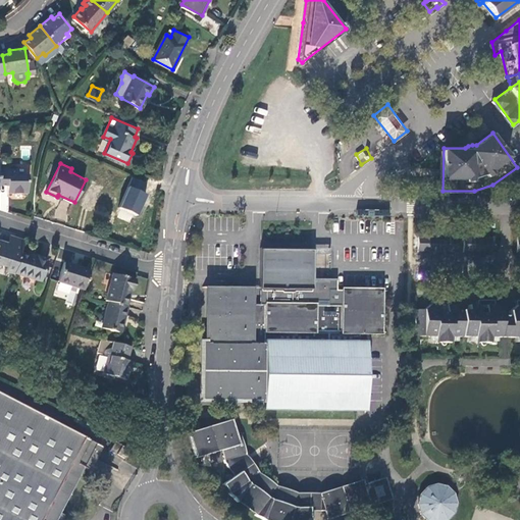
[(0,168),(0,184),(9,184),(9,192),(29,192),(28,172),(17,172),(17,168),(8,168),(8,165),(0,165),(0,168)]
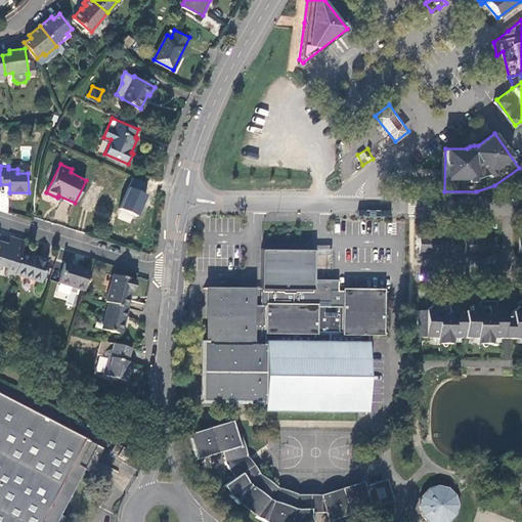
[(95,180),(83,204),(95,210),(96,207),(122,220),(130,203),(105,190),(107,185),(95,180)]
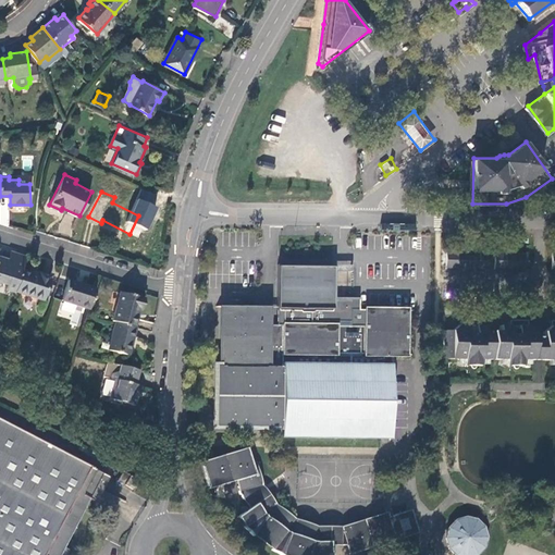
[(488,250),(447,250),(447,266),(488,266),(488,250)]
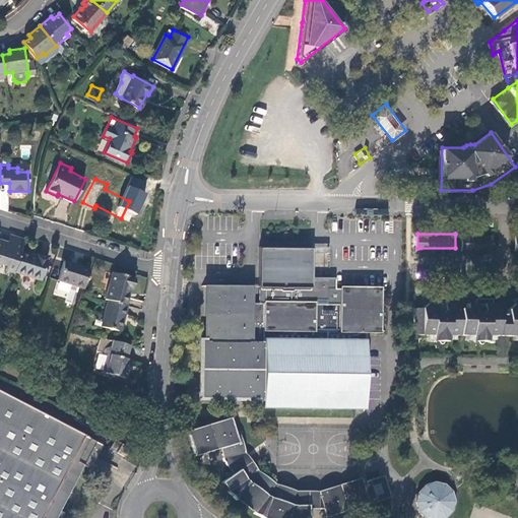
[(494,234),(463,234),(463,248),(493,249),(494,234)]
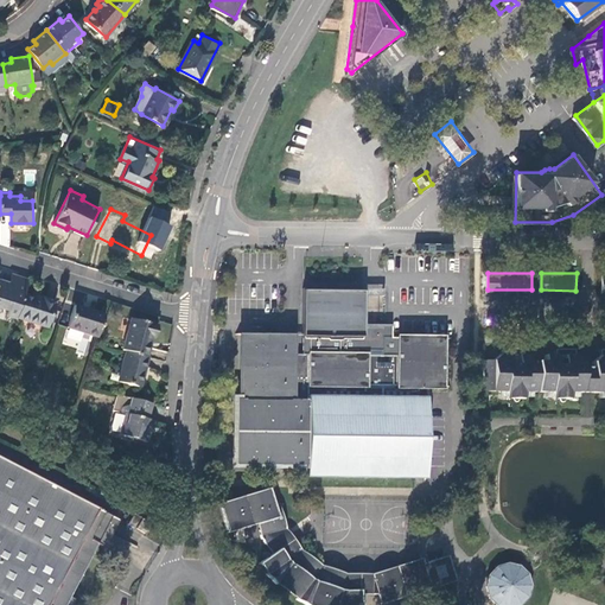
[(30,279),(13,274),(11,282),(0,279),(0,304),(10,307),(8,312),(19,316),(25,293),(30,279)]
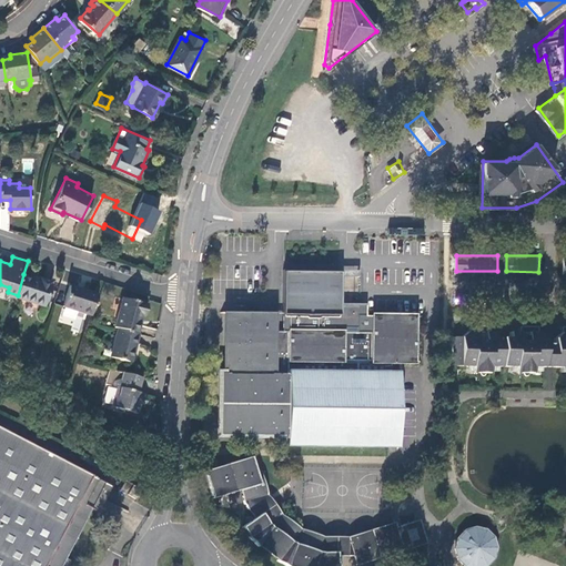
[(416,360),(416,313),(367,313),(367,303),(363,303),(359,303),(359,304),(341,304),(341,270),(322,270),(299,271),(284,270),(285,330),(273,330),(273,311),(262,311),(228,311),(228,372),(221,372),(221,395),(223,395),(223,404),(221,404),(221,432),(254,432),(289,432),(287,440),(388,441),(398,441),(400,360),(416,360)]
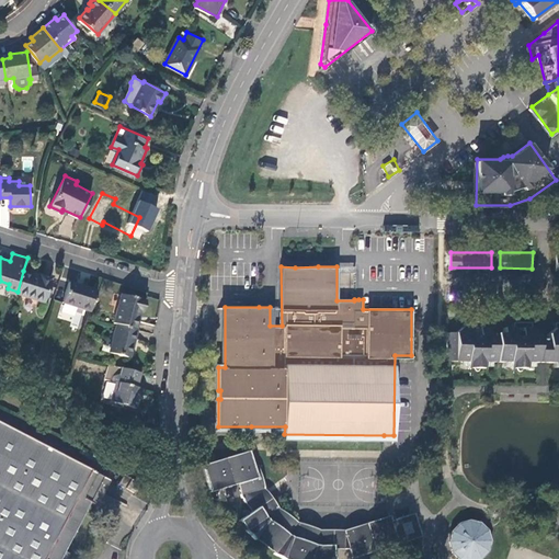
[(23,271),(18,292),(45,300),(53,277),(41,274),(40,276),(23,271)]
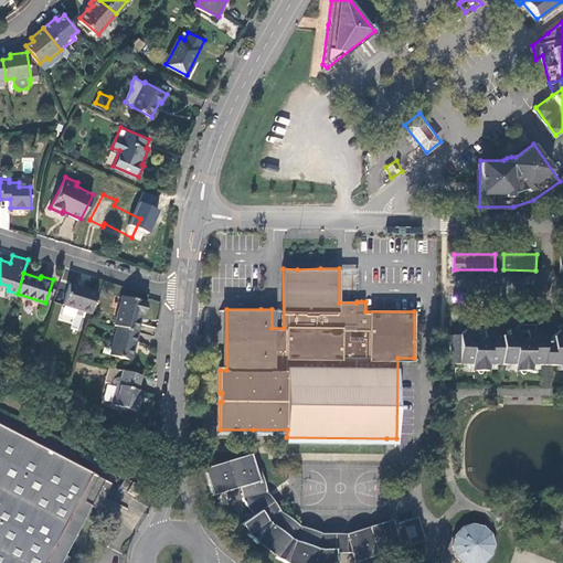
[(71,283),(64,304),(92,312),(98,291),(71,283)]
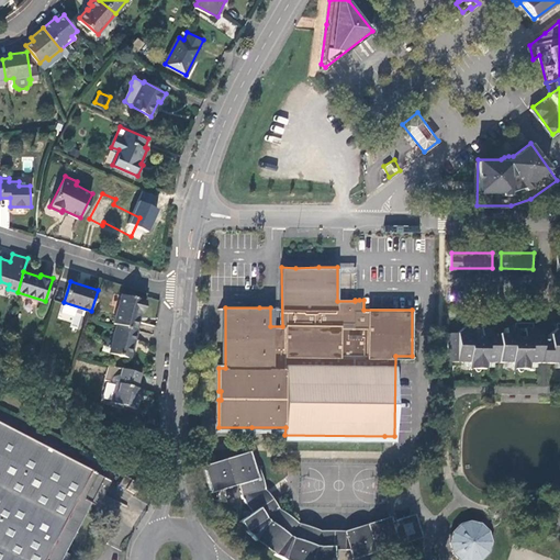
[(122,293),(114,322),(118,323),(137,328),(142,312),(143,312),(146,300),(122,293)]
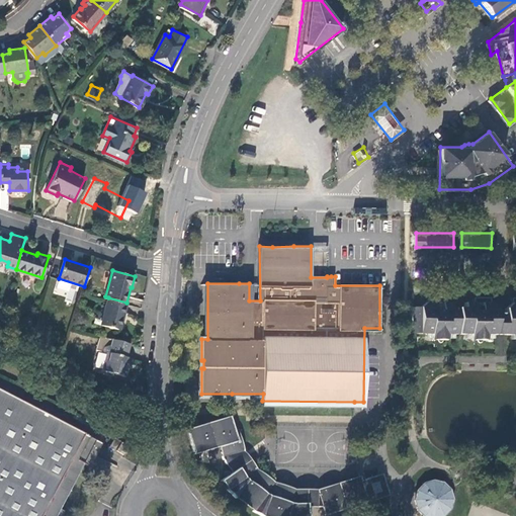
[(422,306),(414,306),(414,331),(432,332),(432,338),(448,338),(448,333),(470,333),(470,339),(487,339),(486,333),(499,333),(499,312),(499,307),(491,299),(491,296),(475,295),(475,301),(465,302),(465,306),(453,306),(453,301),(444,301),(444,295),(428,295),(428,299),(422,306)]
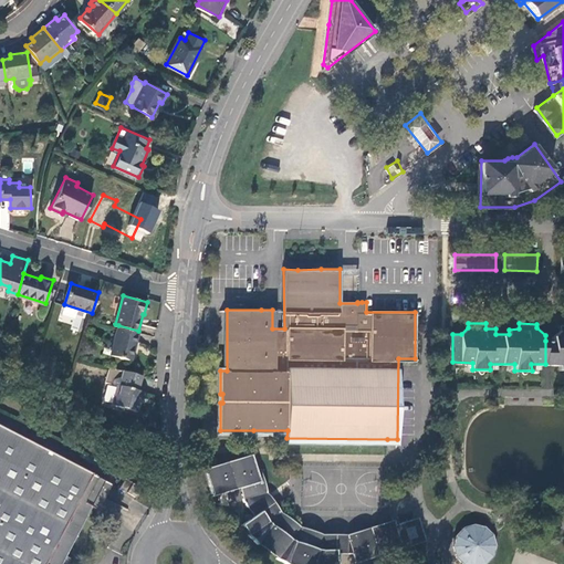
[(553,335),(553,341),(553,364),(563,364),(563,323),(561,324),(561,330),(553,335)]
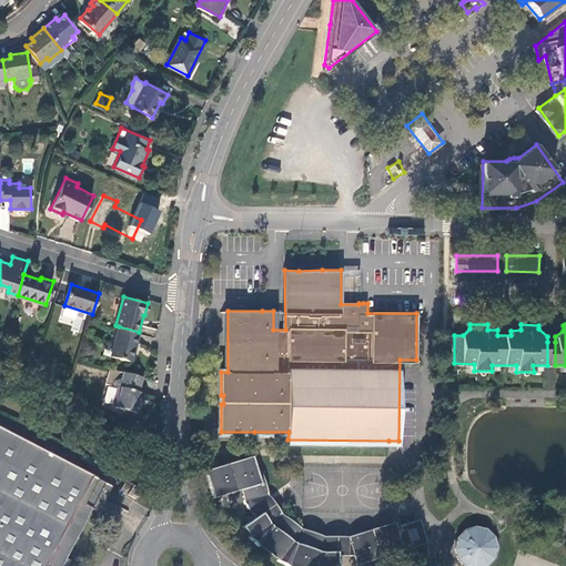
[(119,326),(112,355),(133,361),(141,332),(139,332),(119,326)]
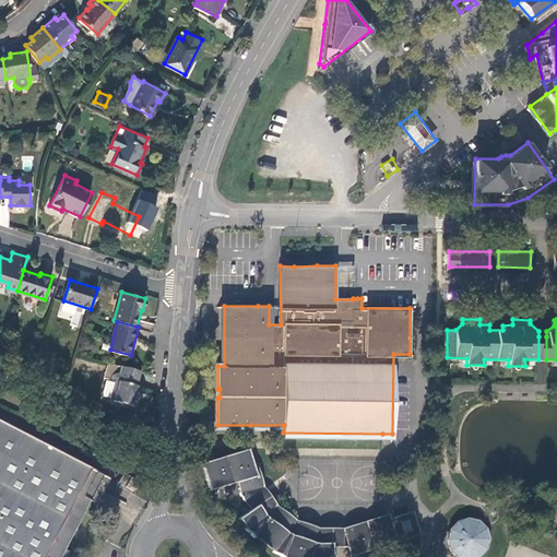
[(141,370),(108,362),(105,376),(117,379),(111,399),(138,405),(141,391),(142,391),(143,386),(138,384),(141,370)]
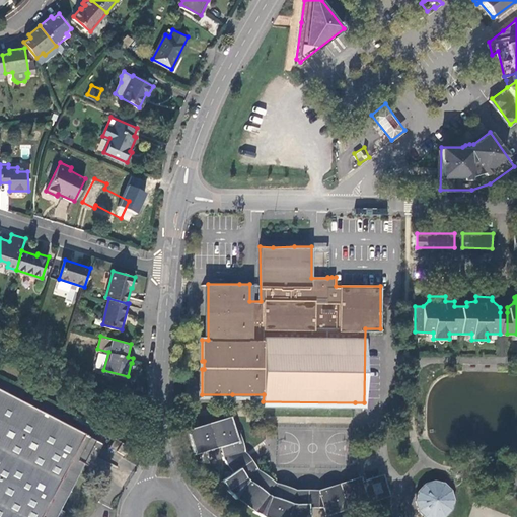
[(58,516),(98,440),(0,388),(0,516),(58,516)]
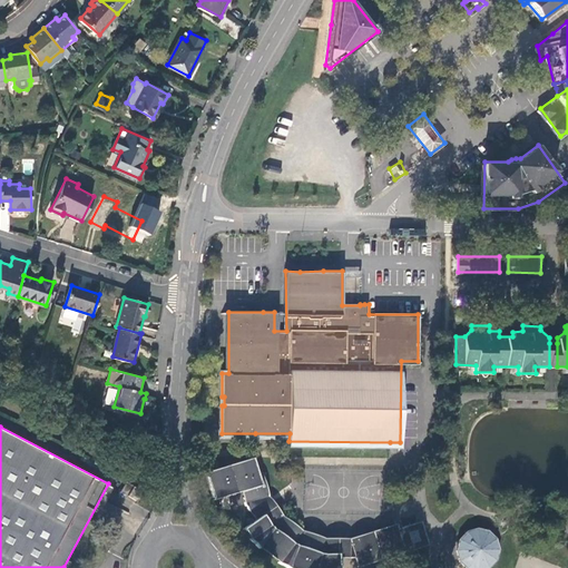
[(407,551),(399,527),(352,541),(349,541),(326,541),(302,534),(282,518),(266,497),(260,472),(254,457),(207,472),(215,498),(245,490),(248,500),(246,501),(251,510),(253,509),(258,518),(247,526),(253,536),(252,538),(262,547),(263,546),(281,559),(280,561),(292,567),(293,565),(302,567),(339,567),(340,556),(349,556),(356,557),(359,565),(407,551)]
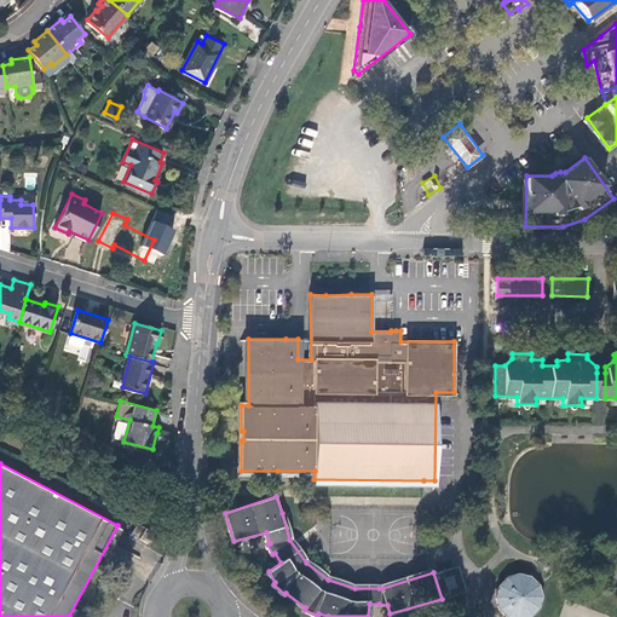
[(382,588),(433,572),(433,570),(432,568),(419,572),(382,583),(356,583),(330,575),(309,559),(294,537),(287,512),(283,512),(282,513),(289,540),(306,563),(328,580),(355,588),(379,588),(382,588)]
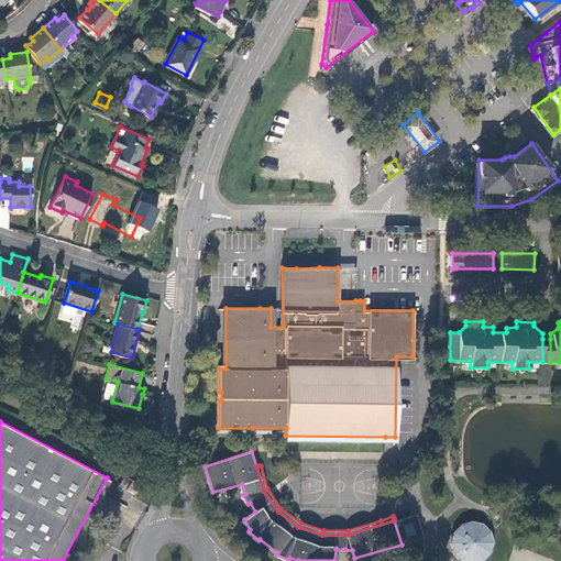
[(127,475),(121,484),(128,487),(133,479),(127,475)]
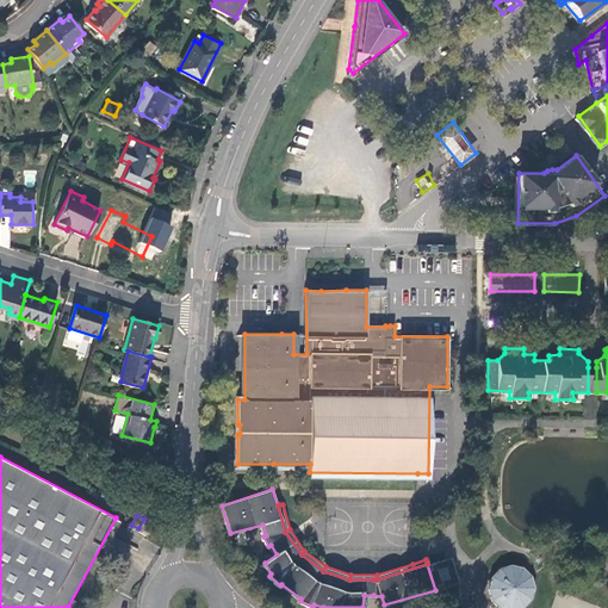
[(146,520),(140,529),(149,534),(155,525),(146,520)]
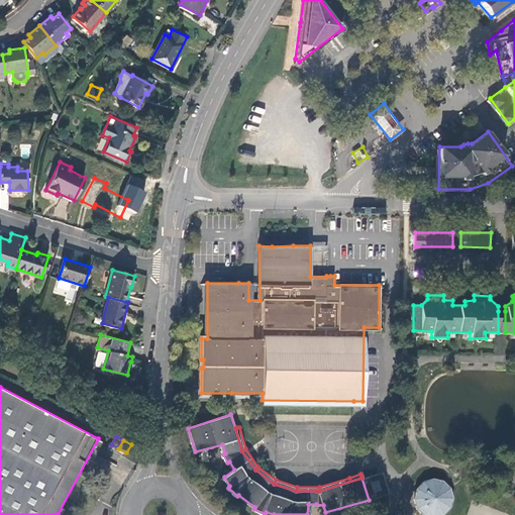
[(383,472),(362,478),(369,500),(389,494),(383,472)]
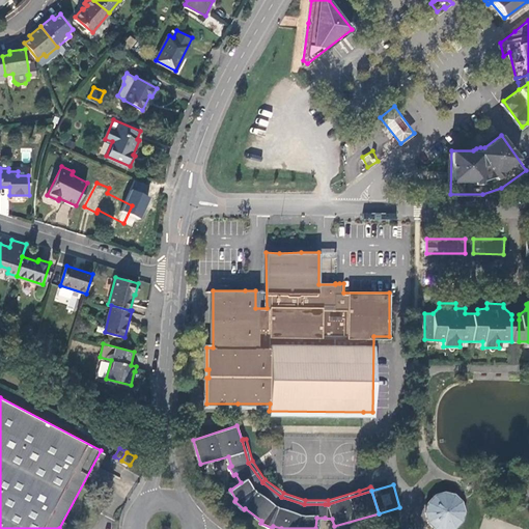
[(444,492),(434,495),(428,502),(425,511),(427,521),(435,527),(441,528),(449,528),(454,527),(461,520),(464,511),(461,501),(453,494),(444,492)]
